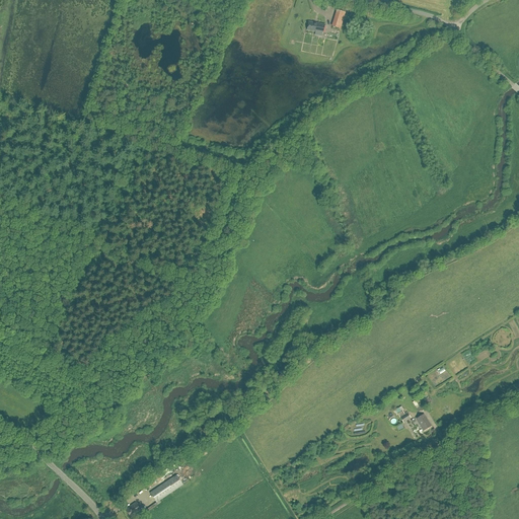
[(337,10),(332,26),(340,28),(345,13),(337,10)]
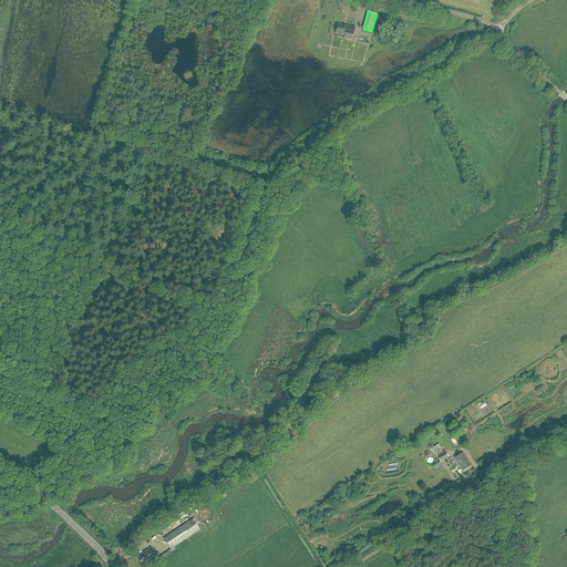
[(352,40),(352,37),(353,37),(354,28),(337,24),(336,33),(344,35),(344,39),(352,40)]
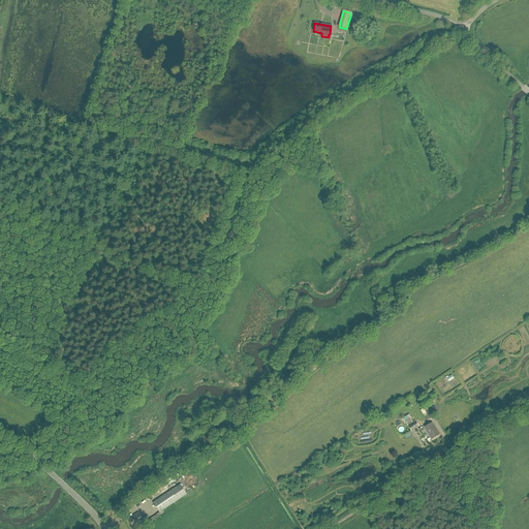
[(441,392),(448,389),(445,380),(438,383),(441,392)]
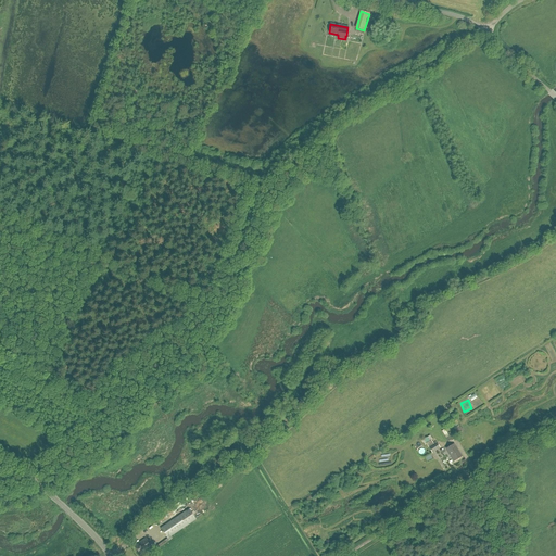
[(455,439),(447,427),(444,430),(447,434),(444,436),(449,441),(451,440),(452,441),(455,439)]
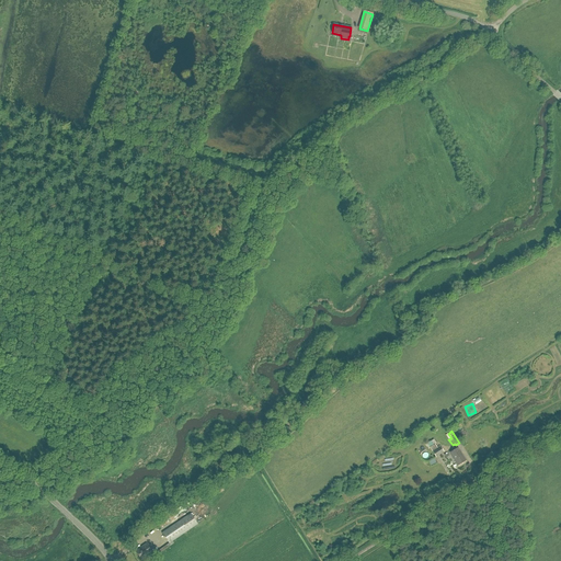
[(435,444),(430,447),(436,457),(444,453),(441,446),(437,447),(435,444)]
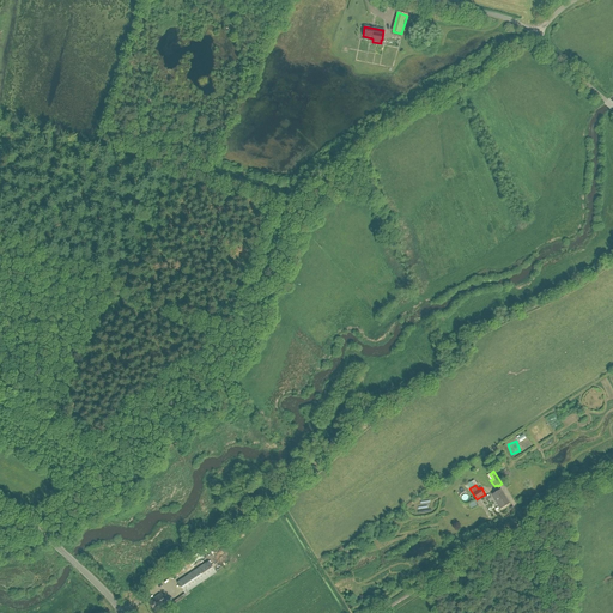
[(501,489),(491,495),(501,509),(510,504),(501,489)]
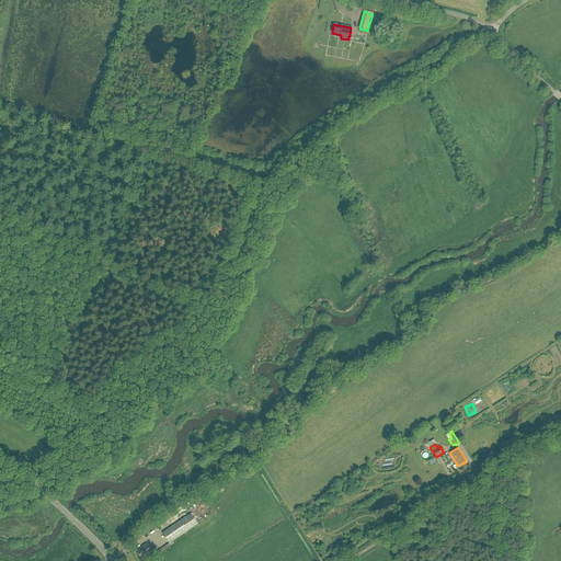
[(192,513),(162,534),(169,544),(153,554),(155,557),(174,544),(172,541),(197,525),(199,523),(192,513)]
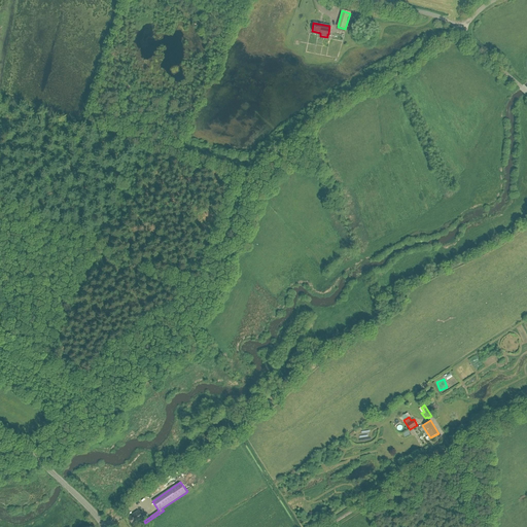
[(131,515),(128,518),(133,525),(136,523),(136,524),(143,519),(137,510),(131,515)]
